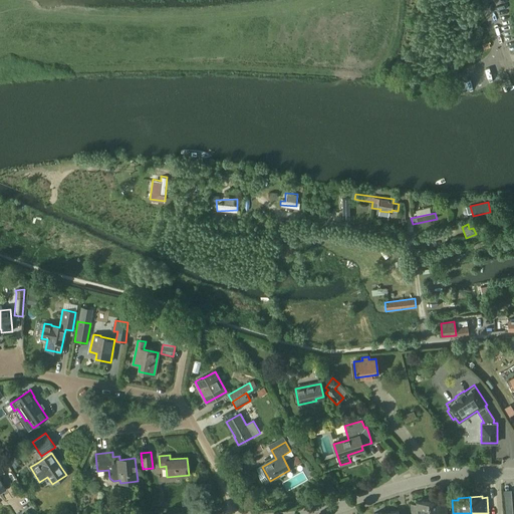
[(441,500),(428,501),(429,513),(446,513),(446,501),(441,501),(441,500)]
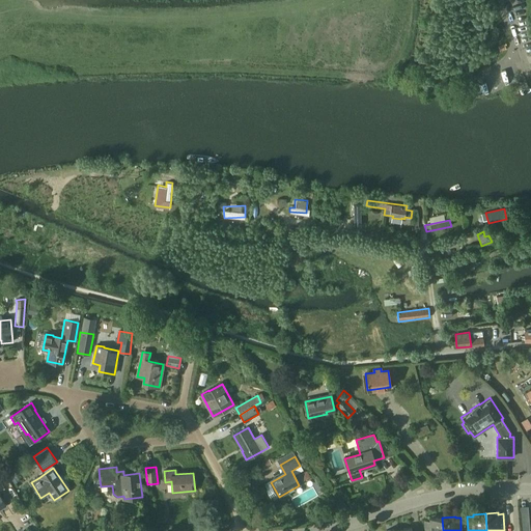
[(443,530),(442,518),(430,519),(430,520),(424,521),(425,530),(443,530)]
